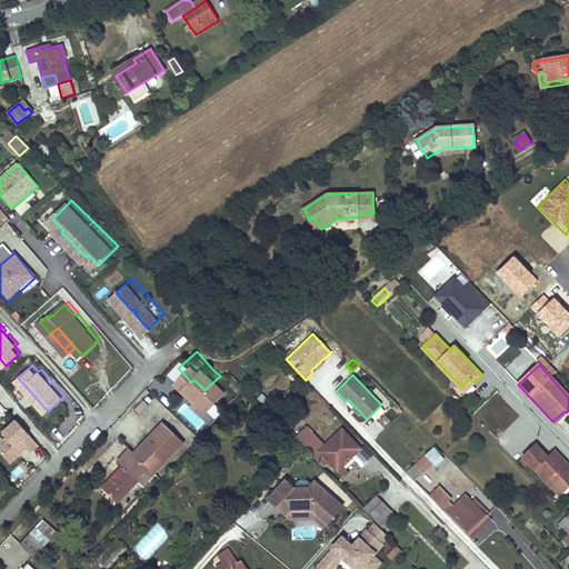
[(469,379),(461,387),(465,390),(473,382),(469,379)]
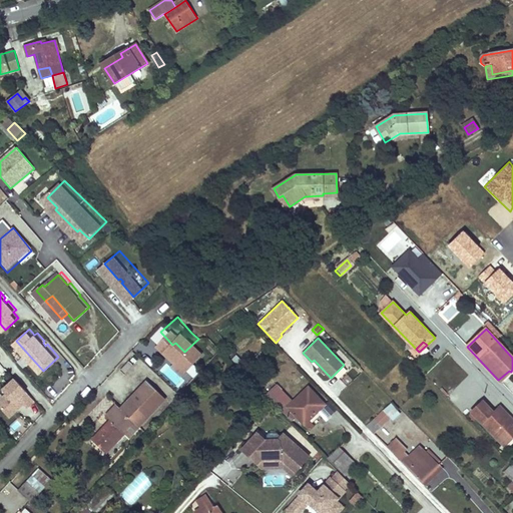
[(0,399),(0,408),(9,421),(34,403),(12,382),(1,393),(4,396),(0,399)]
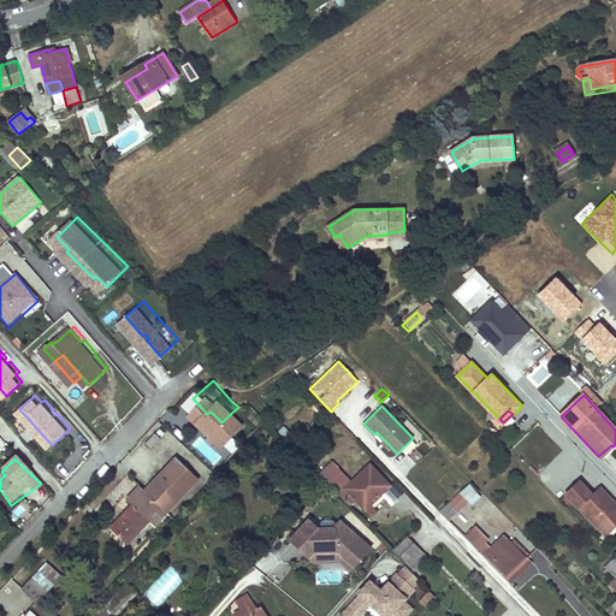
[(144,491),(138,486),(130,495),(135,501),(110,526),(128,544),(149,522),(153,526),(197,479),(176,458),(144,491)]
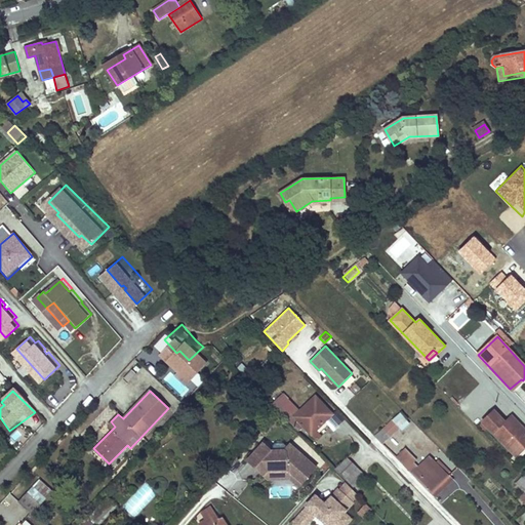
[(281,394),(273,403),(290,420),(293,417),(311,435),(331,413),(314,396),(298,411),(281,394)]
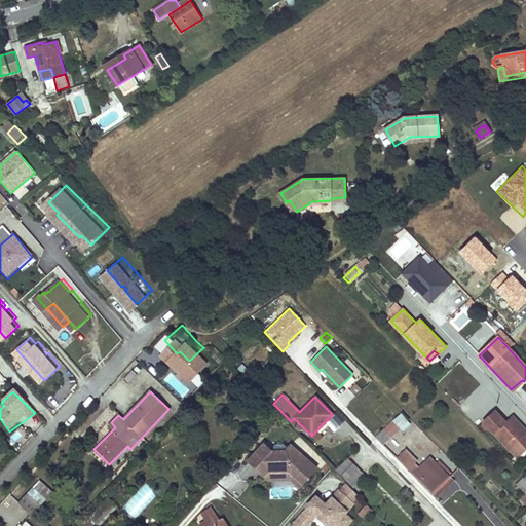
[(490,429),(498,422),(503,425),(505,423),(495,411),(484,421),(490,429)]
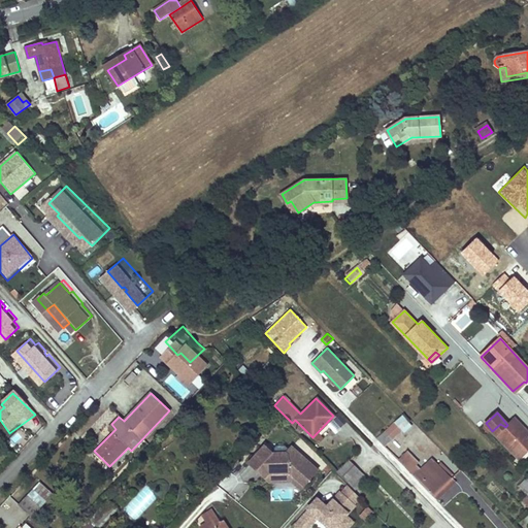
[(410,423),(403,415),(395,423),(402,430),(410,423)]
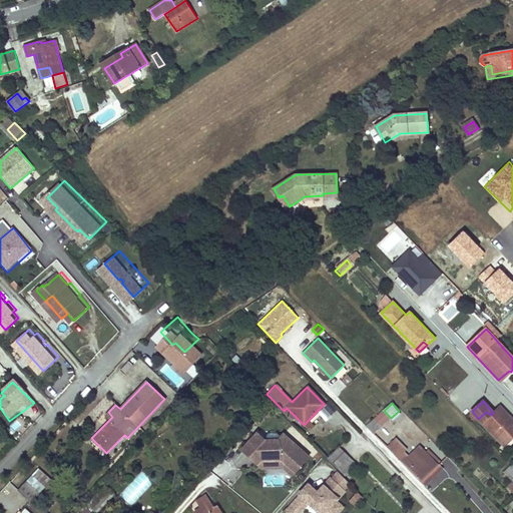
[(486,412),(478,419),(502,443),(512,433),(512,434),(512,432),(512,420),(500,407),(493,413),(491,415),(486,412)]
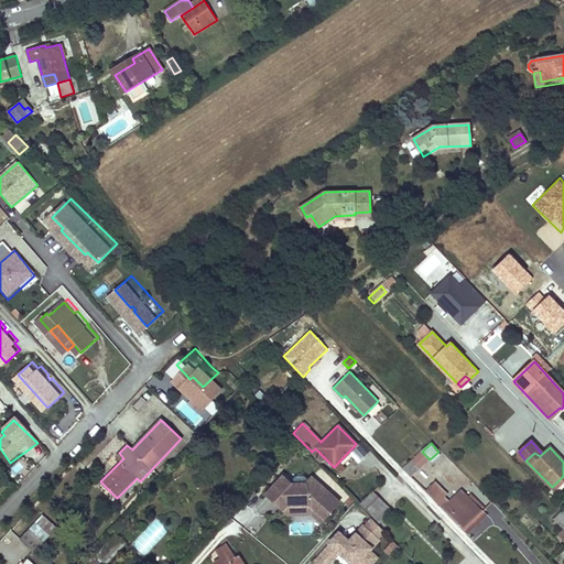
[(430,459),(422,452),(413,459),(421,467),(430,459)]
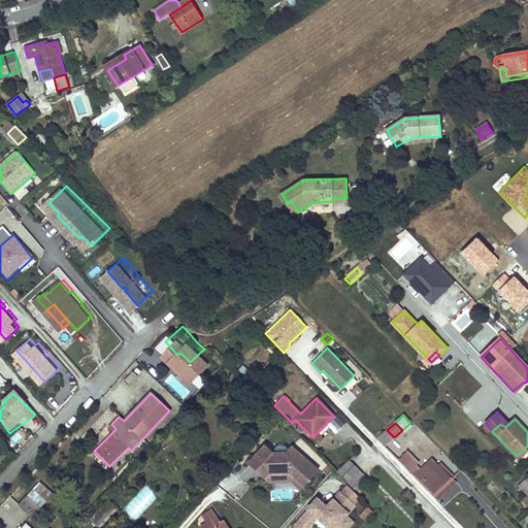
[(387,430),(378,437),(386,446),(394,437),(387,430)]
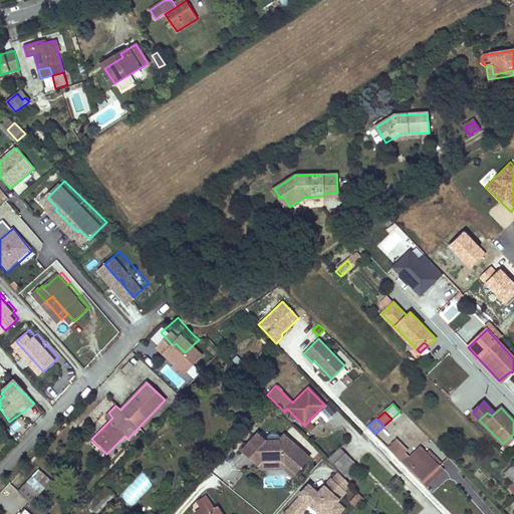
[(282,437),(278,433),(271,431),(268,435),(261,429),(260,431),(268,439),(279,440),(282,437)]
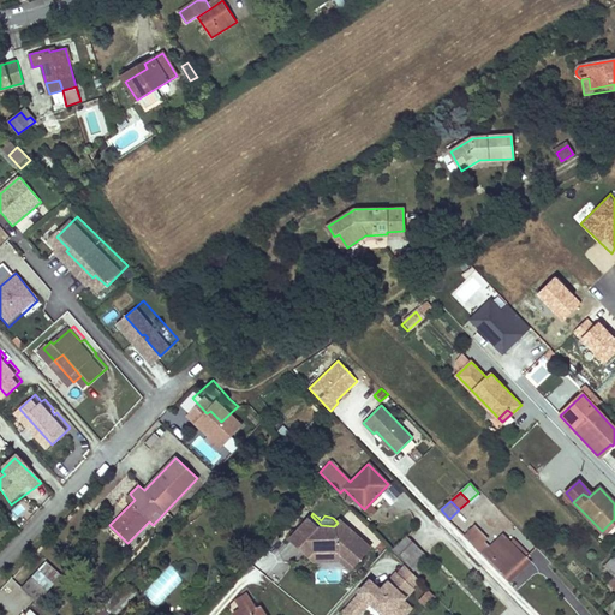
[(371,547),(341,519),(338,523),(334,526),(321,525),(311,515),(292,537),(311,554),(316,548),(341,545),(358,561),(371,547)]
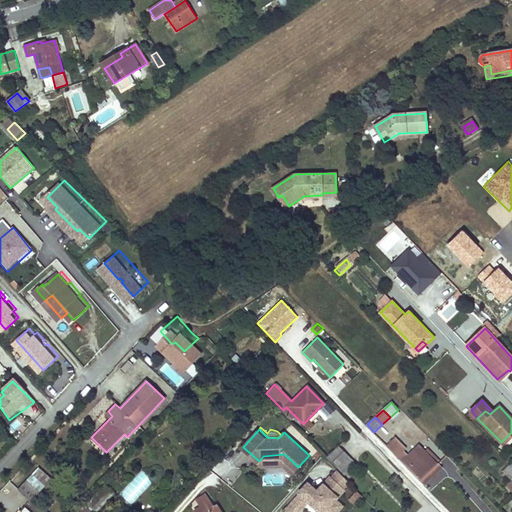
[(396,438),(387,446),(420,480),(437,464),(425,451),(419,446),(409,455),(404,451),(406,449),(396,438)]
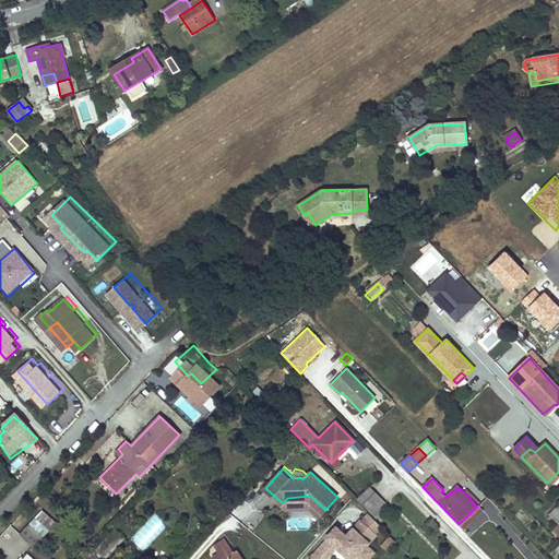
[(368,487),(357,499),(367,509),(379,497),(368,487)]
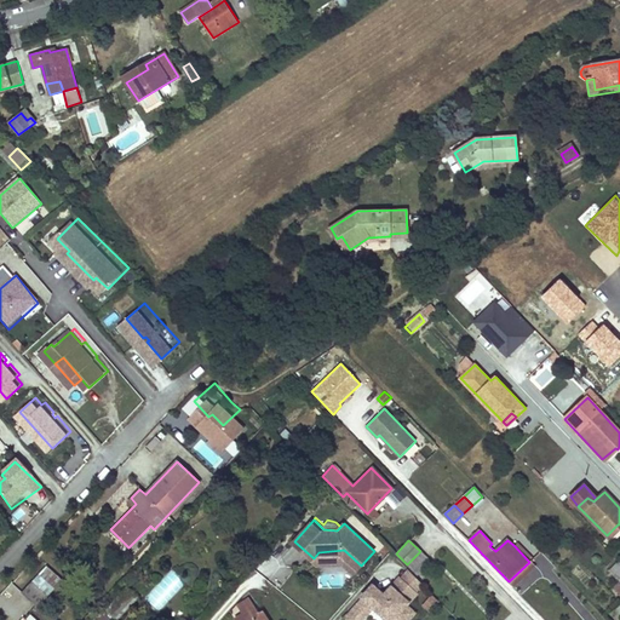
[(518,543),(515,546),(529,562),(533,558),(518,543)]
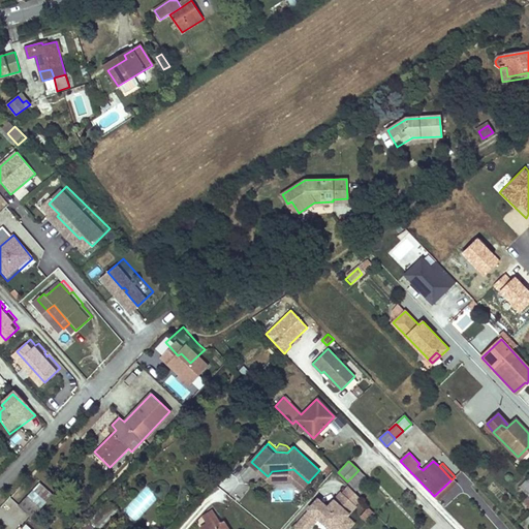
[(308,483),(293,469),(272,471),(268,476),(272,480),(296,478),(305,486),(308,483)]
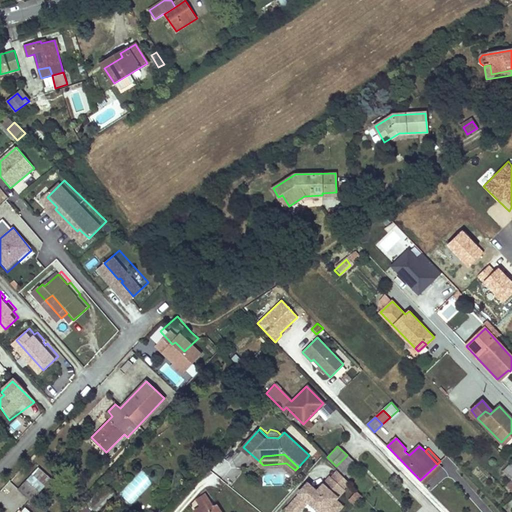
[(347,455),(336,466),(340,470),(350,459),(347,455)]
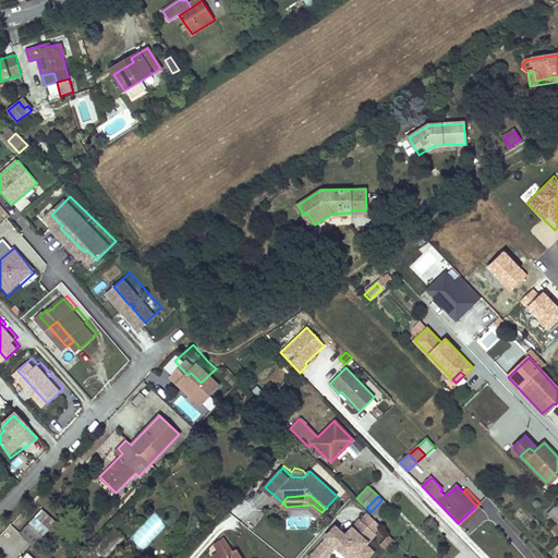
[(461,528),(481,509),(476,506),(458,523),(461,528)]
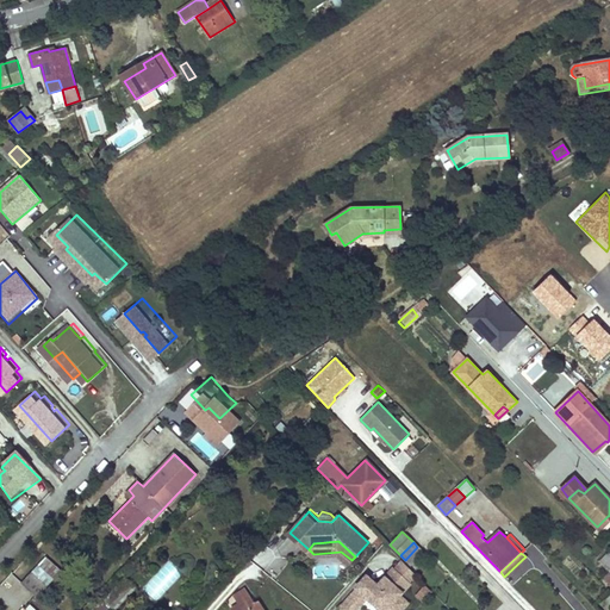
[(516,577),(534,565),(529,559),(512,570),(516,577)]
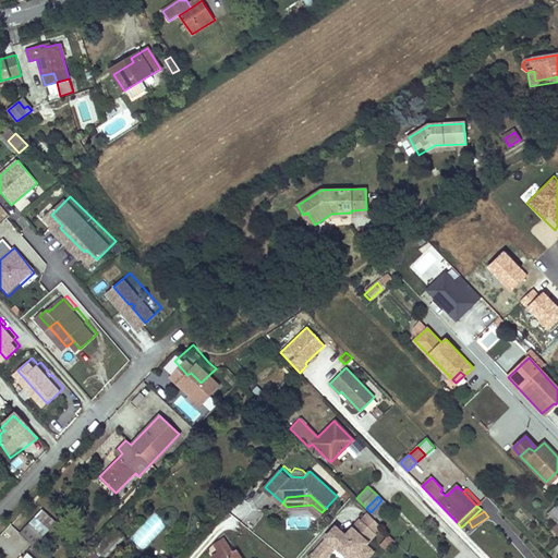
[(337,529),(311,557),(330,557),(335,554),(340,557),(371,557),(376,554),(366,546),(383,530),(364,516),(347,535),(337,529)]
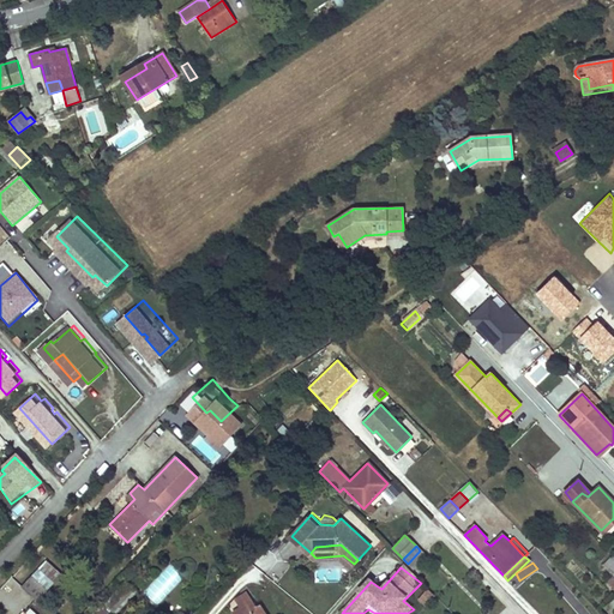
[(30,576),(22,585),(37,600),(47,590),(30,576)]
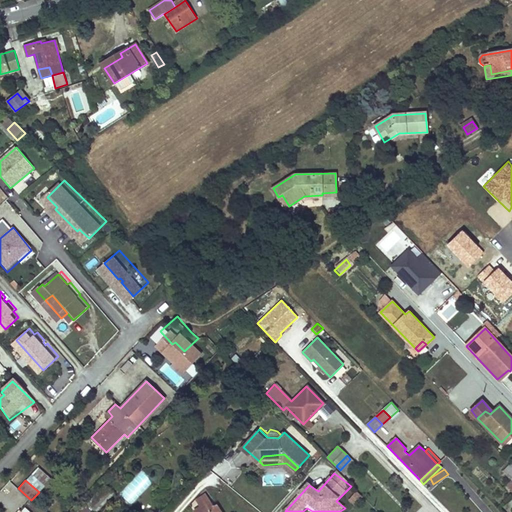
[(105,485),(88,503),(96,511),(113,493),(105,485)]
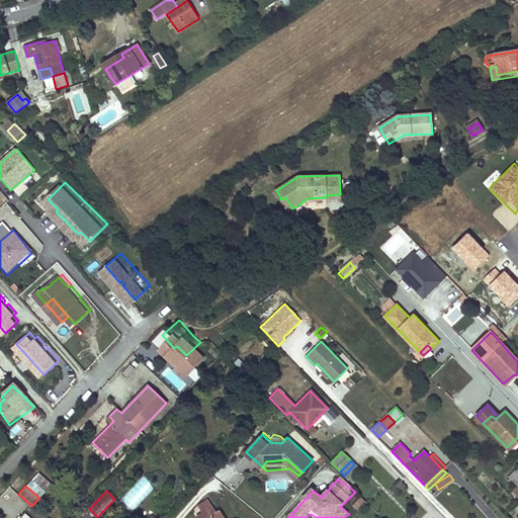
[(352,504),(358,511),(368,503),(362,496),(352,504)]
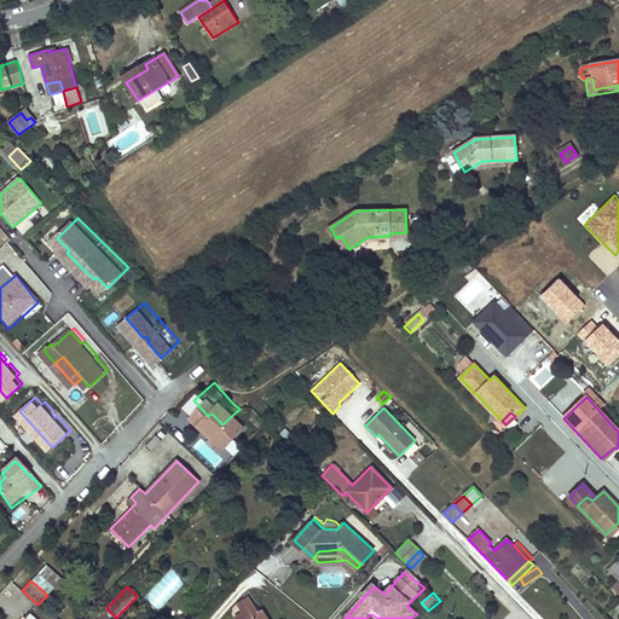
[(243,612),(235,617),(235,618),(267,618),(261,608),(258,612),(247,596),(237,602),(243,612)]
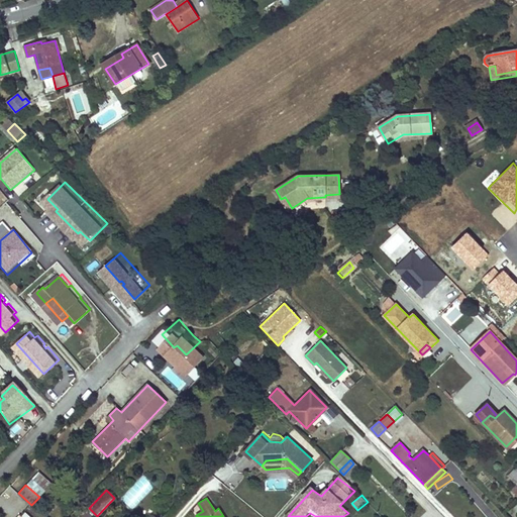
[(203,511),(198,503),(191,508),(196,515),(203,511)]
